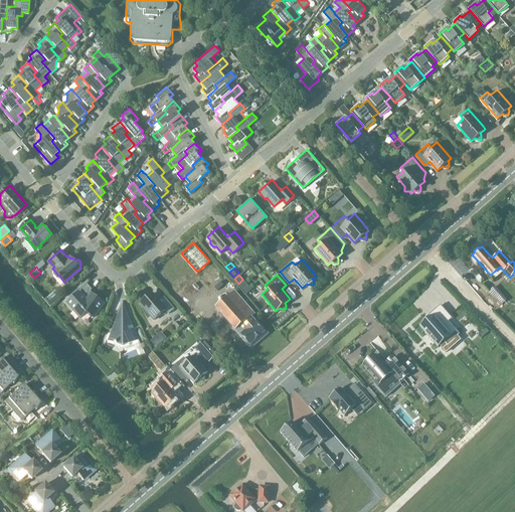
[(67,301),(80,316),(87,310),(94,315),(104,301),(92,292),(92,293),(89,291),(92,288),(86,281),(70,294),(72,297),(67,301)]
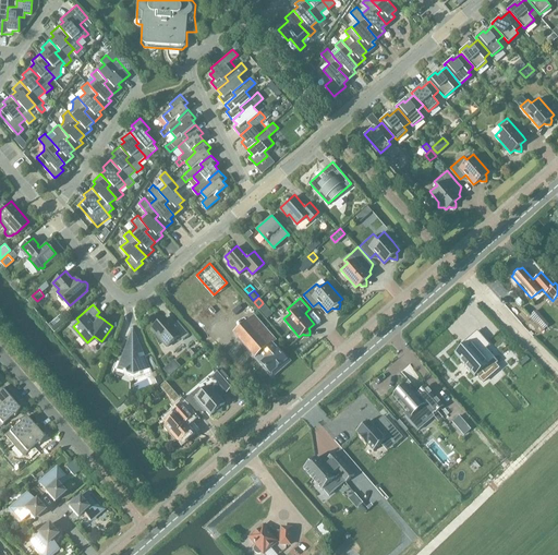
[(535,309),(530,314),(543,328),(548,323),(535,309)]
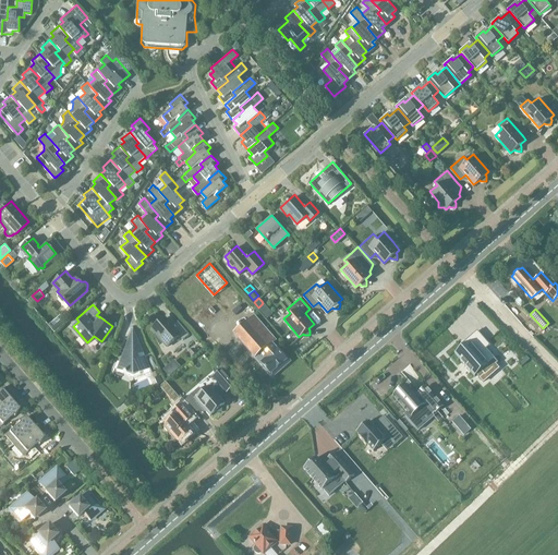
[(60,313),(49,323),(56,329),(67,321),(60,313)]
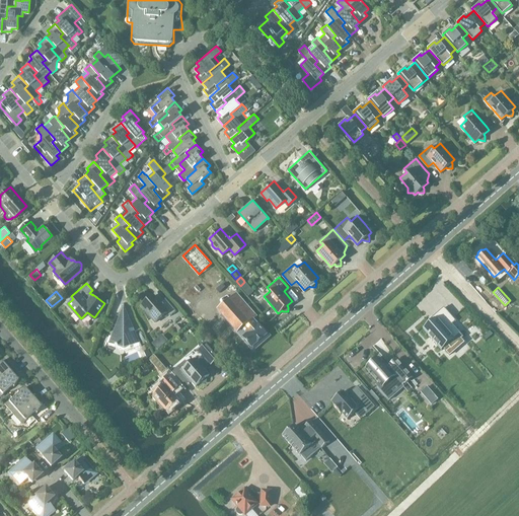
[(216,309),(235,332),(251,351),(271,335),(254,316),(256,314),(236,292),(229,298),(217,308),(218,308),(216,309)]
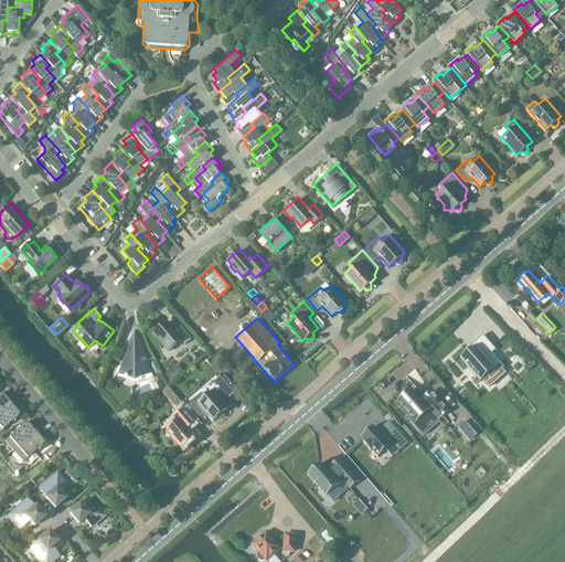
[(153,331),(158,336),(157,337),(161,347),(166,345),(169,349),(181,338),(185,342),(191,337),(180,324),(174,329),(167,320),(153,331)]
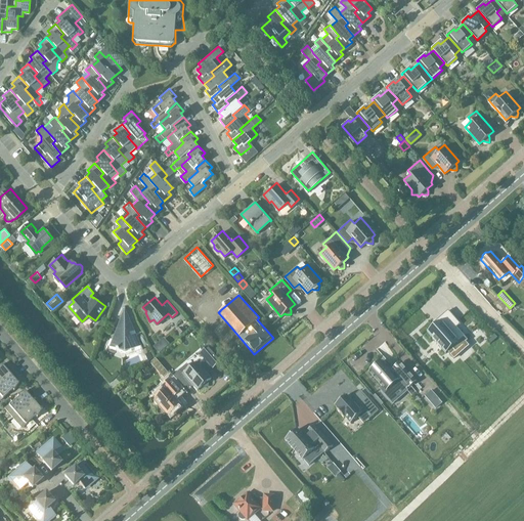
[(436,324),(427,333),(444,353),(447,351),(452,358),(467,346),(464,343),(466,341),(455,329),(460,326),(447,312),(434,323),(436,324)]
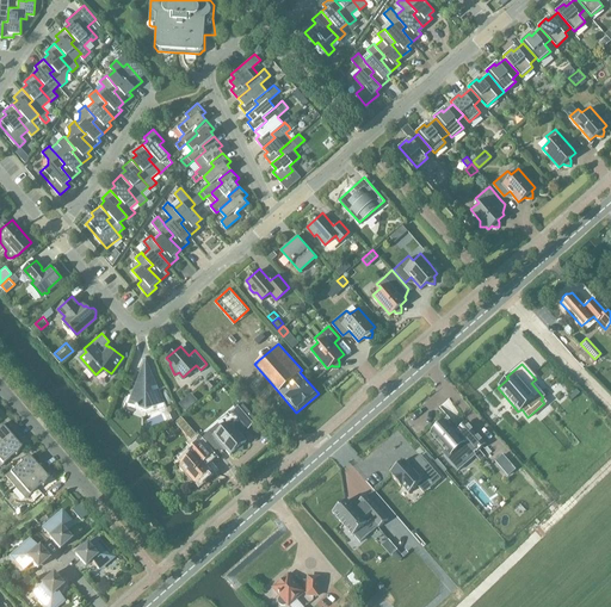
[(128,402),(147,409),(165,401),(152,370),(144,372),(140,370),(128,402)]
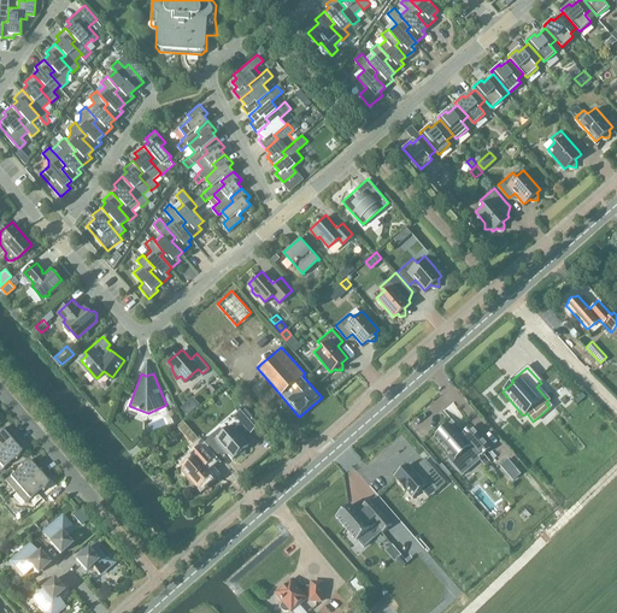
[(213,382),(207,387),(212,393),(218,388),(213,382)]
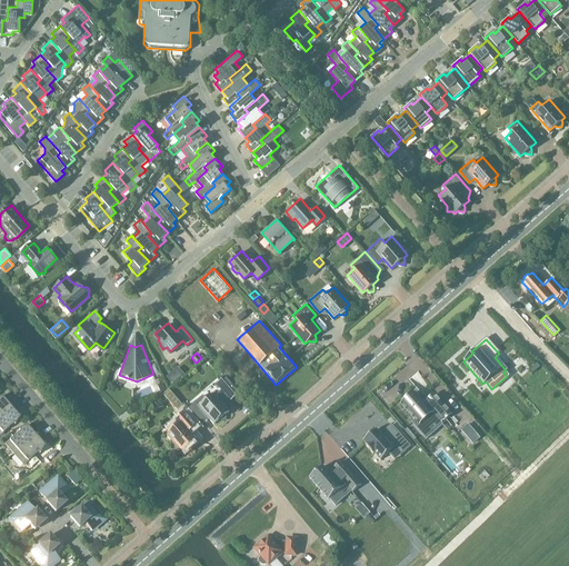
[(537,360),(530,367),(532,370),(539,364),(537,360)]
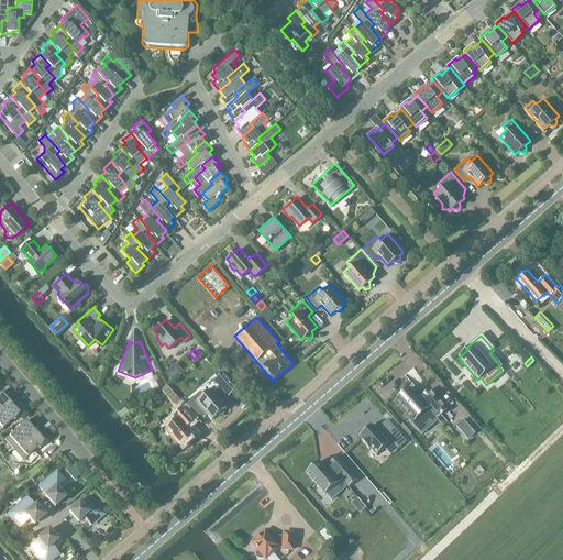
[(216,376),(214,377),(221,386),(222,387),(225,392),(229,395),(239,386),(224,370),(221,371),(216,376)]
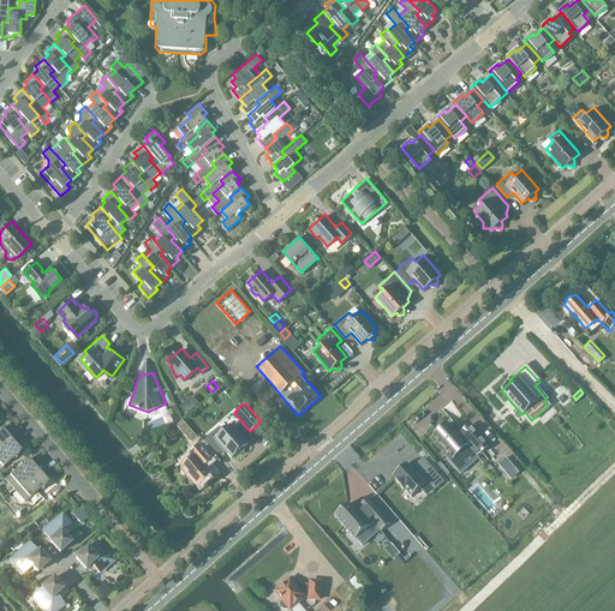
[(465,426),(454,414),(440,427),(455,444),(453,447),(463,457),(479,444),(483,448),(495,437),(476,417),(465,426)]
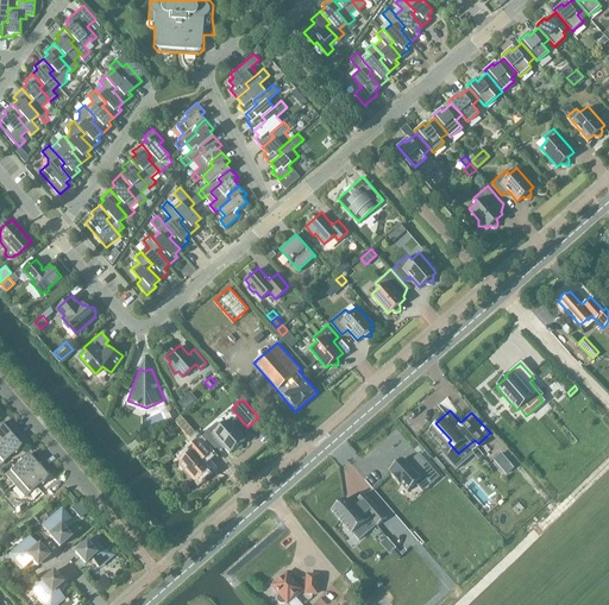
[(181,416),(175,421),(180,426),(181,426),(186,430),(190,427),(181,416)]
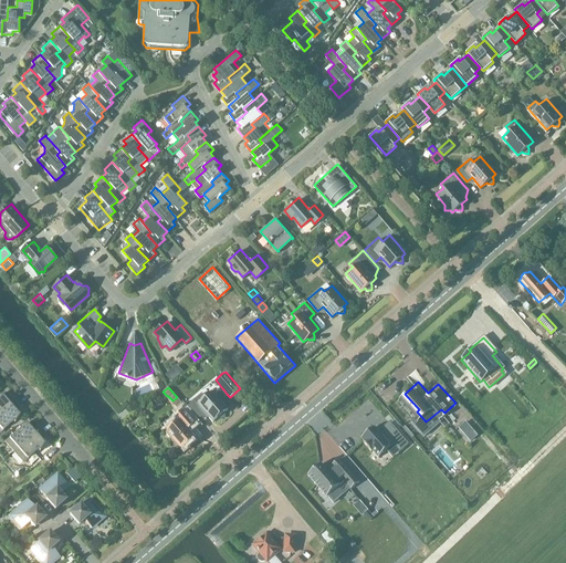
[(202,391),(189,403),(199,414),(205,409),(213,420),(219,415),(220,416),(226,417),(226,412),(224,410),(228,407),(226,404),(227,394),(223,389),(222,388),(217,393),(212,388),(206,395),(202,391)]
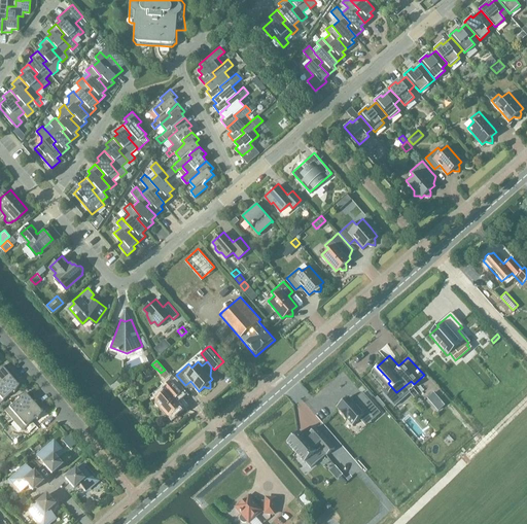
[(0,383),(10,375),(1,364),(0,365),(0,383)]
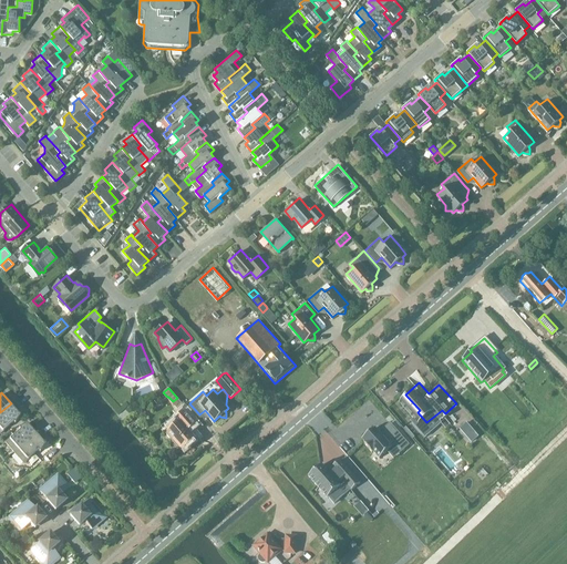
[(11,403),(0,412),(0,430),(12,419),(14,421),(20,413),(11,403)]
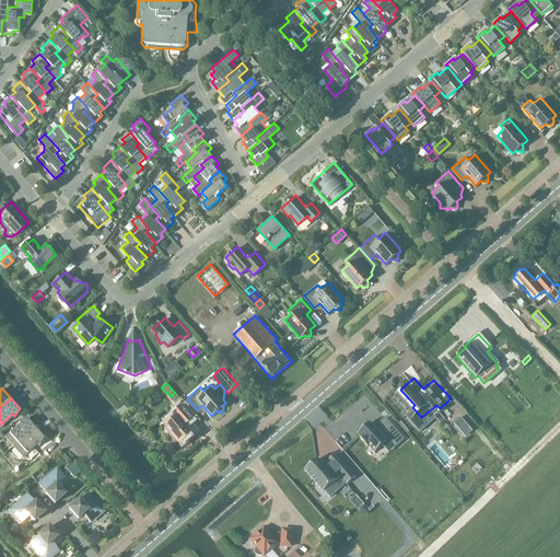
[(194,430),(185,420),(190,416),(179,404),(166,416),(171,419),(163,426),(178,443),(183,440),(184,441),(189,442),(189,437),(188,434),(194,430)]
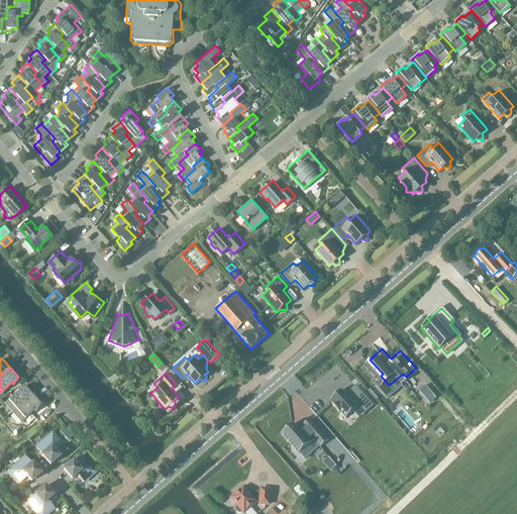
[(425,383),(419,389),(430,400),(435,395),(425,383)]
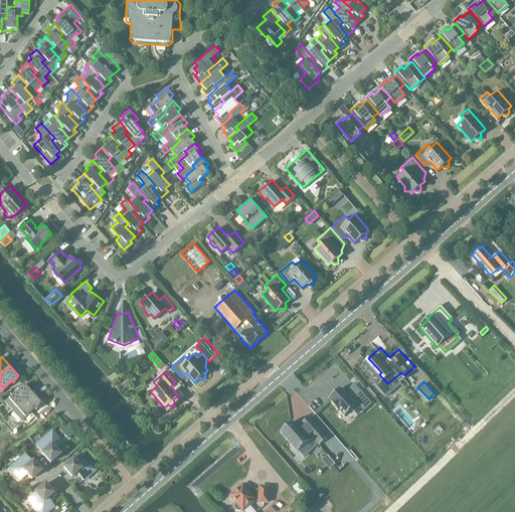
[(5,399),(13,408),(32,392),(24,382),(17,386),(18,388),(5,399)]
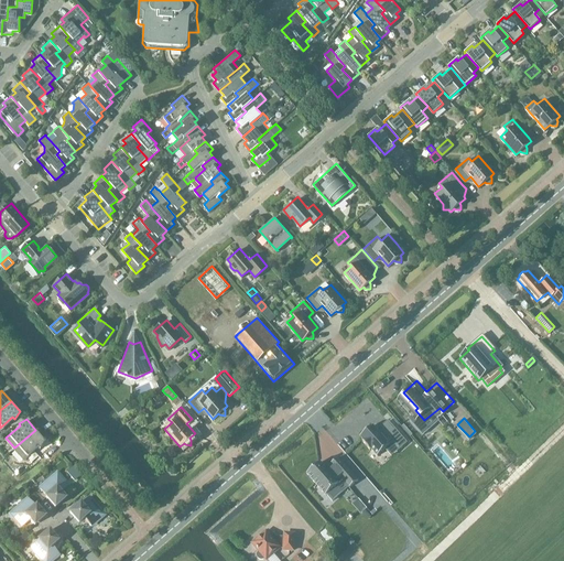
[(378,455),(393,441),(400,448),(407,441),(388,420),(380,427),(381,428),(378,430),(372,424),(360,435),(364,439),(362,440),(370,449),(371,448),(378,455)]
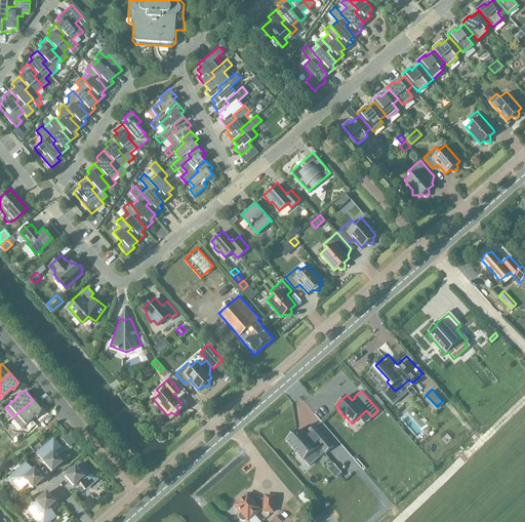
[(33,400),(13,416),(22,426),(35,414),(37,415),(41,409),(33,400)]
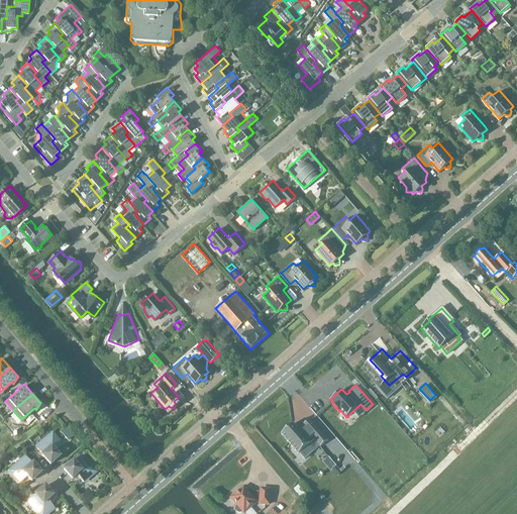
[(299,428),(294,421),(282,432),(299,451),(310,441),(315,447),(320,444),(320,445),(328,438),(310,417),(302,424),(303,424),(299,428)]
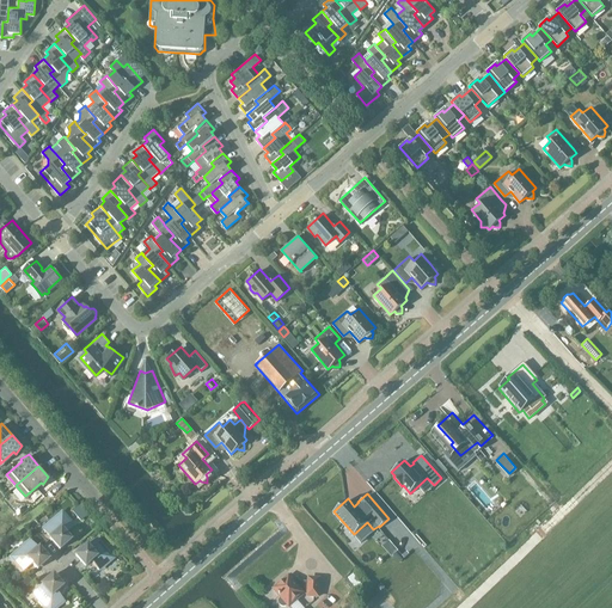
[(489,499),(478,509),(506,540),(516,530),(489,499)]
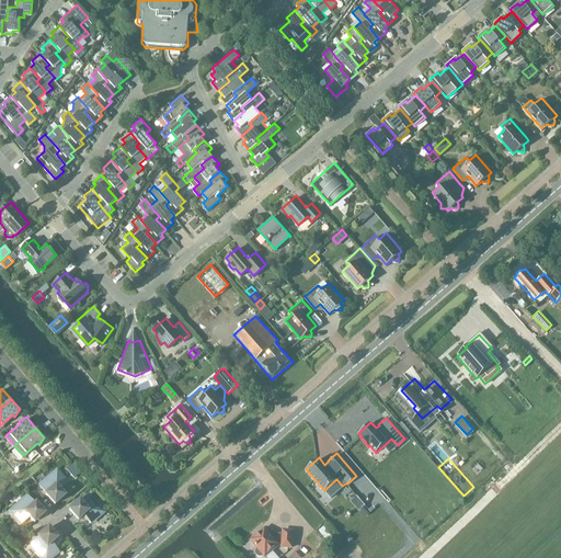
[(72,462),(66,467),(73,475),(79,469),(72,462)]
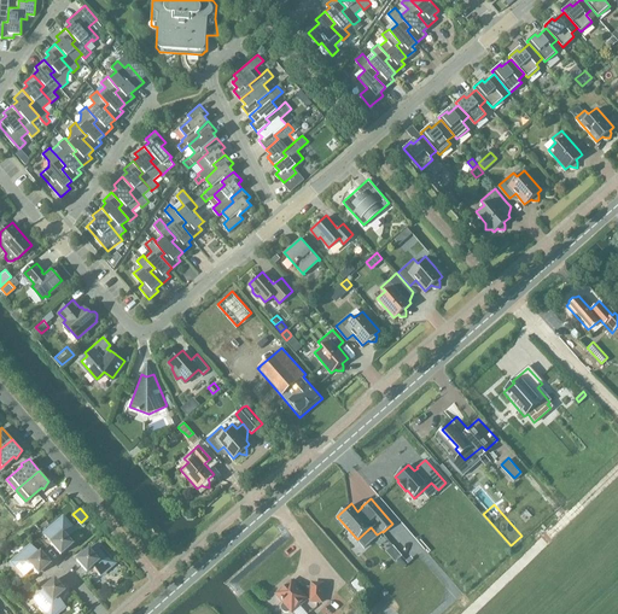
[(50,542),(60,553),(71,543),(65,537),(75,528),(63,515),(44,532),(51,541),(50,542)]
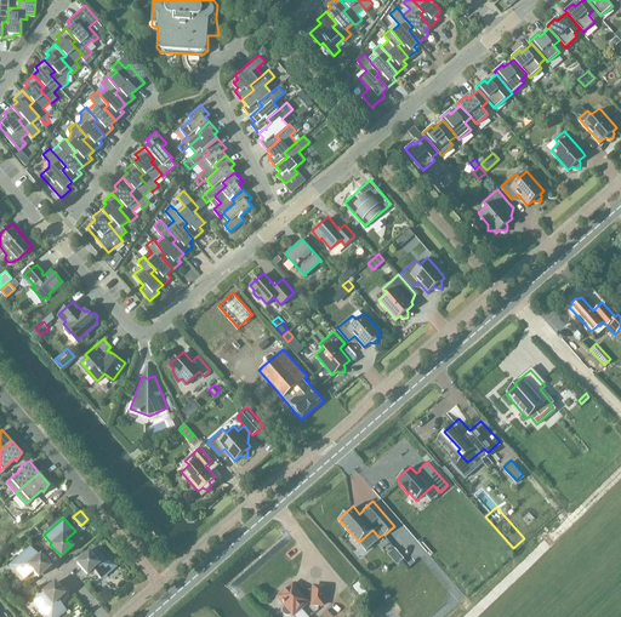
[(431,553),(433,550),(423,540),(421,542),(431,553)]
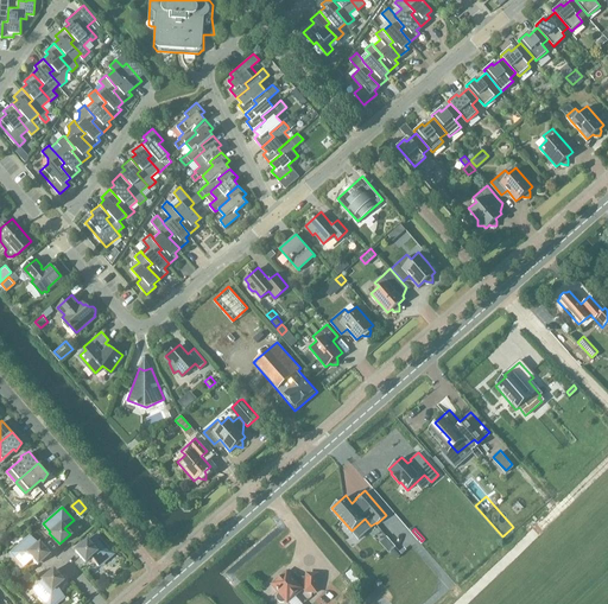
[(84,560),(90,555),(99,564),(112,552),(95,533),(87,540),(86,539),(75,550),(84,560)]
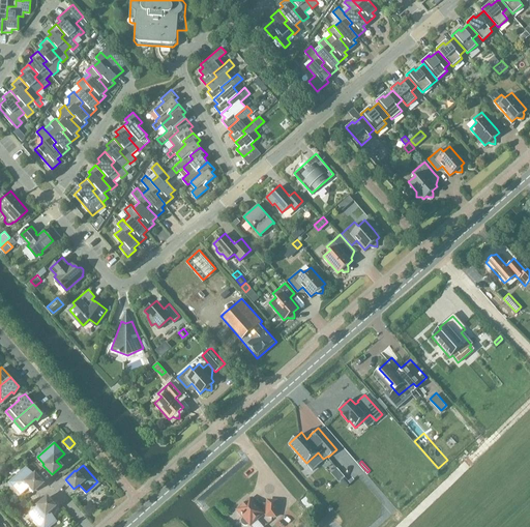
[(26,466),(9,480),(20,492),(27,486),(32,491),(42,482),(37,477),(41,474),(36,468),(31,472),(26,466)]
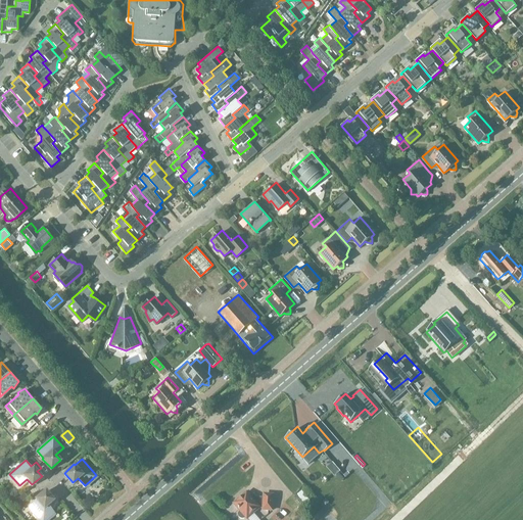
[(53,500),(45,489),(35,498),(36,499),(29,506),(41,519),(44,519),(54,511),(48,504),(53,500)]
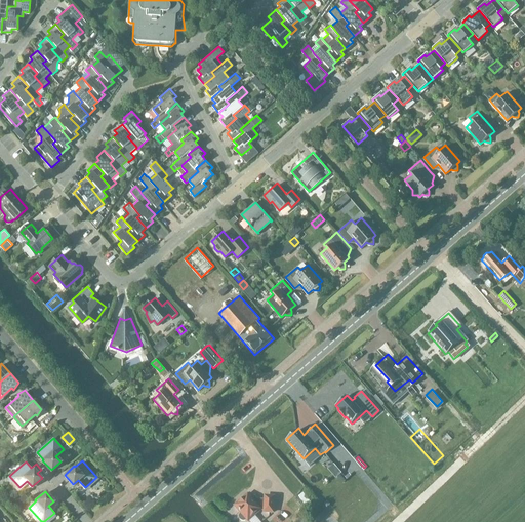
[(265,497),(251,496),(247,492),(235,504),(241,511),(240,512),(239,513),(239,515),(240,516),(241,517),(242,518),(244,518),(245,518),(246,517),(248,518),(247,516),(253,511),(254,512),(260,507),(265,508),(264,510),(273,510),(274,494),(265,494),(265,497)]
